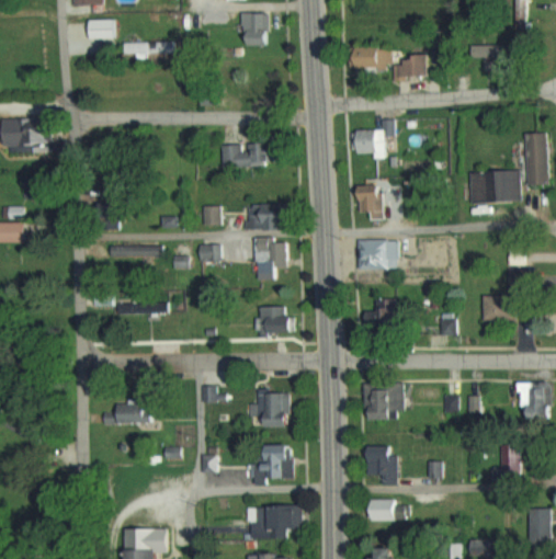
[(245,32),(245,45),(267,45),(267,13),(239,13),(239,32),(245,32)]
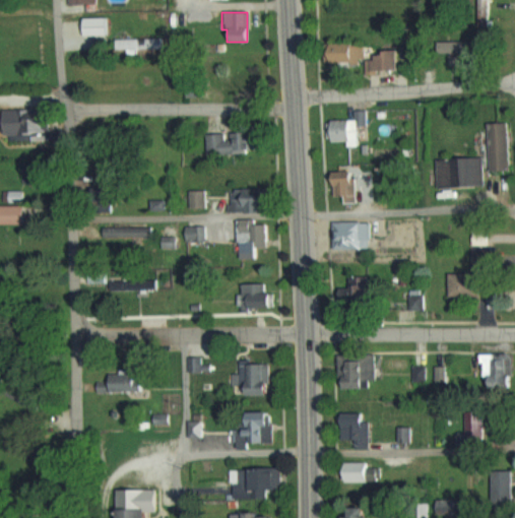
[(105,36),(105,18),(81,18),(81,36),(105,36)]
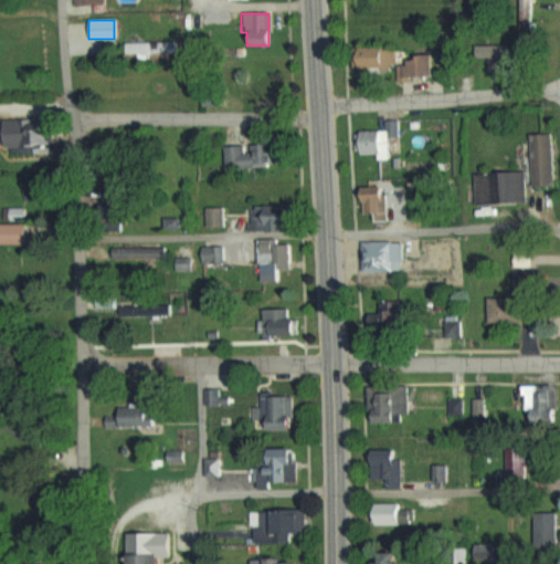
[(172,55),(172,42),(123,42),(123,55),(172,55)]
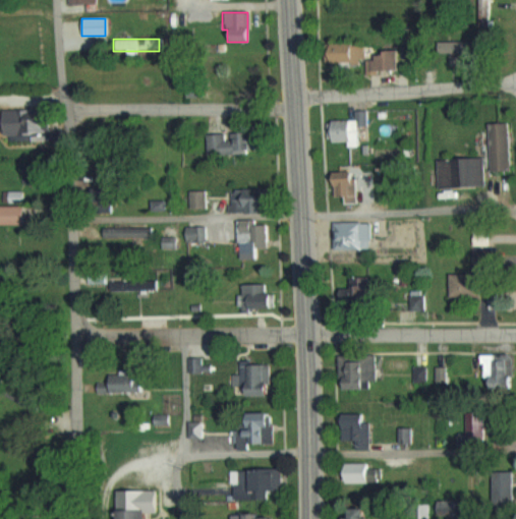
[(330,64),(361,64),(361,43),(330,43),(330,64)]
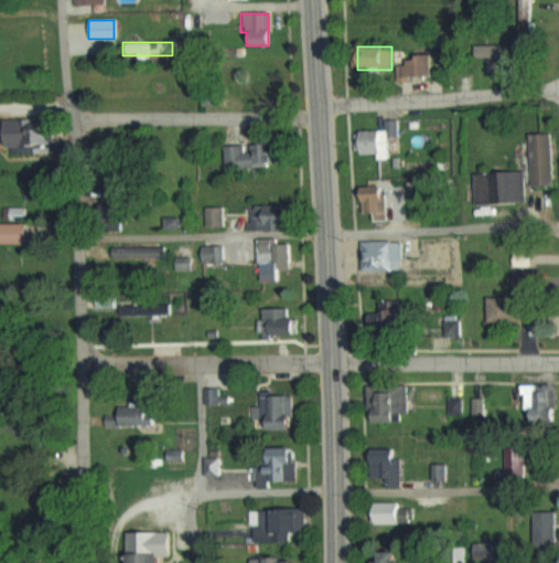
[(511,59),(511,48),(476,48),(476,59),(511,59)]
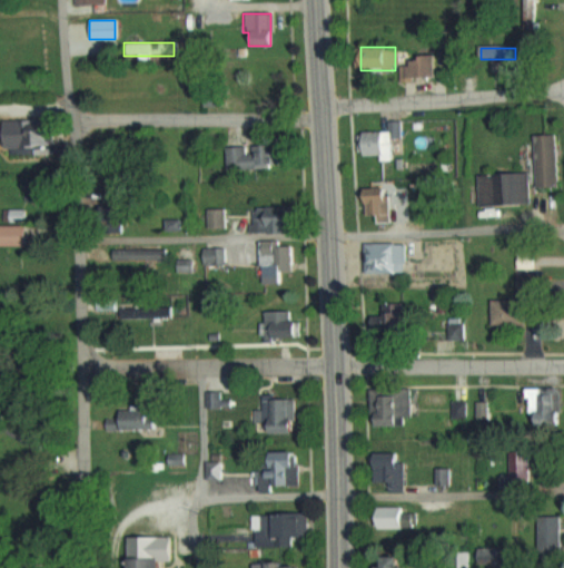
[(2,120),(2,150),(42,150),(42,120),(2,120)]
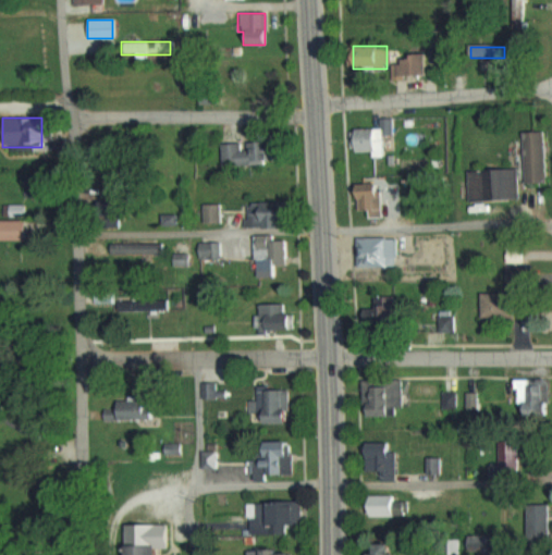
[(371,151),(371,157),(380,157),(380,128),(353,128),(353,151),(371,151)]
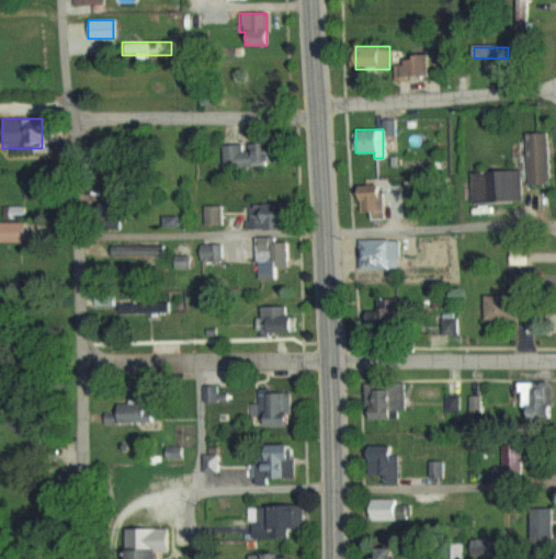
[(547,133),(525,133),(526,186),(548,185),(547,133)]
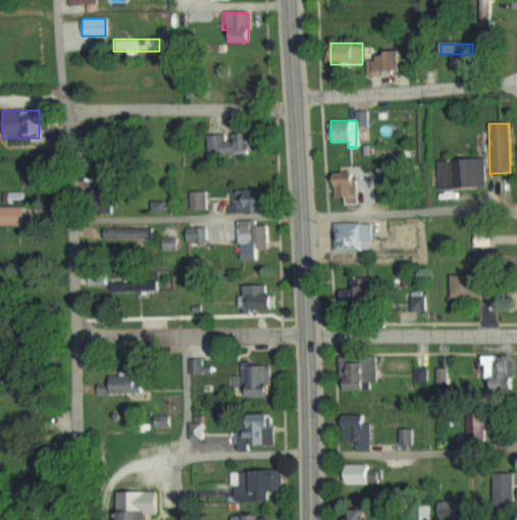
[(206,135),(206,157),(245,157),(245,135),(206,135)]
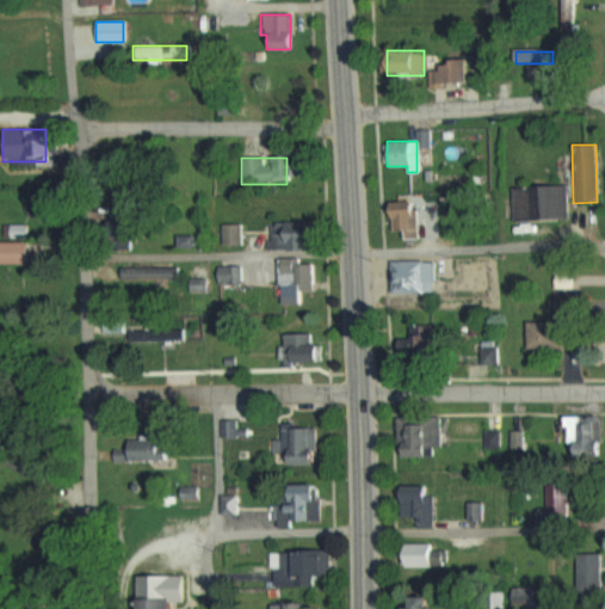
[(510,221),(565,221),(565,186),(510,186),(510,221)]
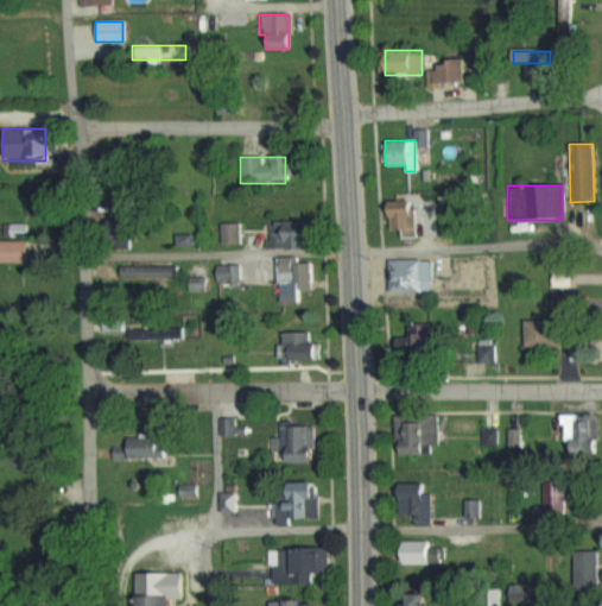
[(410,231),(410,201),(387,201),(387,231),(410,231)]
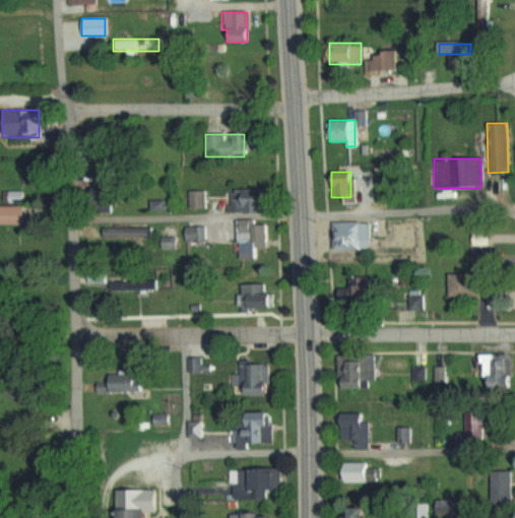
[(230,190),(230,214),(269,214),(269,190),(230,190)]
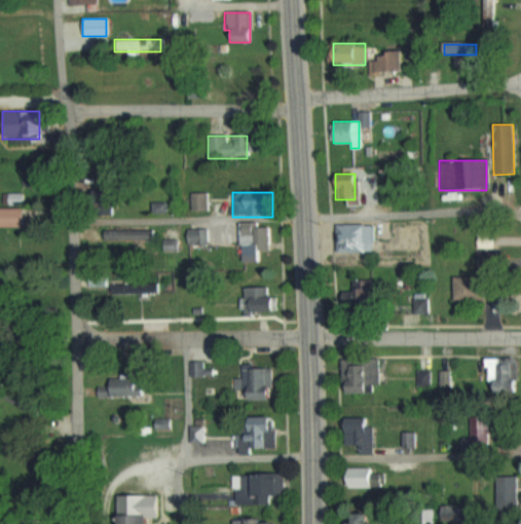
[(189,212),(206,212),(206,193),(189,193),(189,212)]
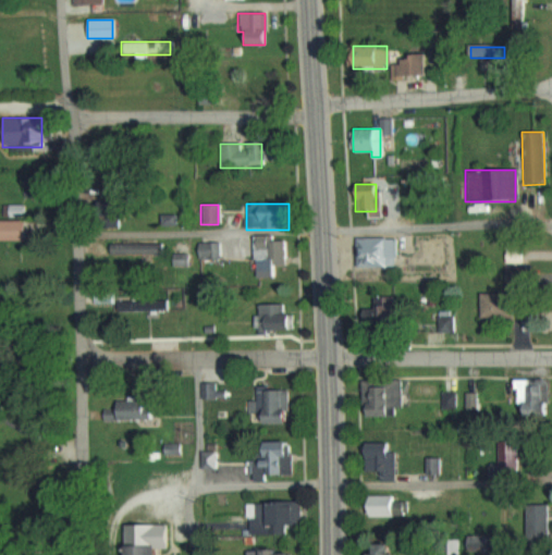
[(0,242),(24,242),(24,222),(0,222),(0,242)]
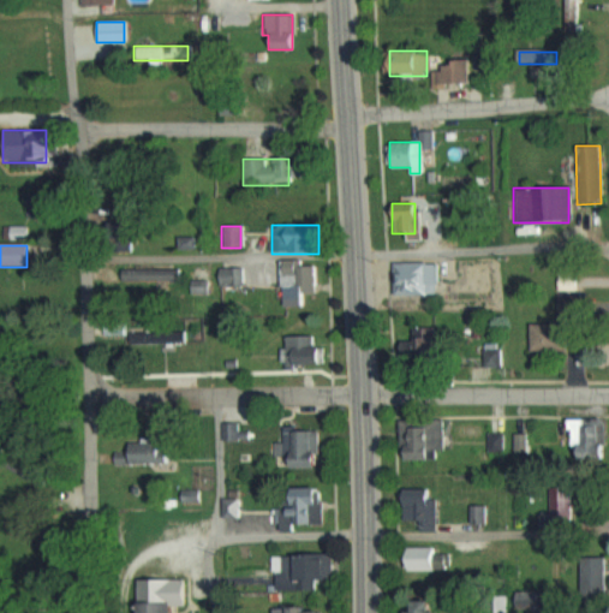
[(390,297),(434,297),(434,263),(390,263),(390,297)]
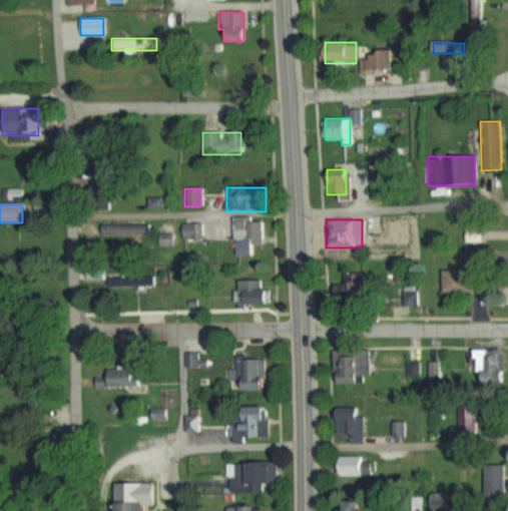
[(242,223),(242,253),(261,253),(261,223),(242,223)]
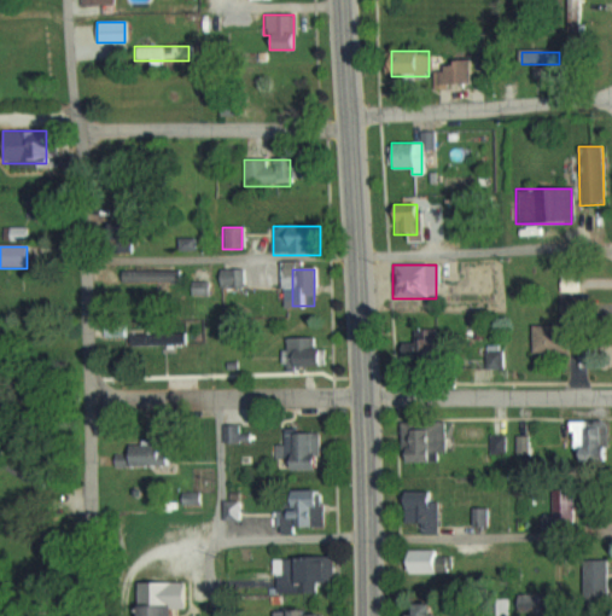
[(120,272),(120,283),(178,283),(178,272),(120,272)]
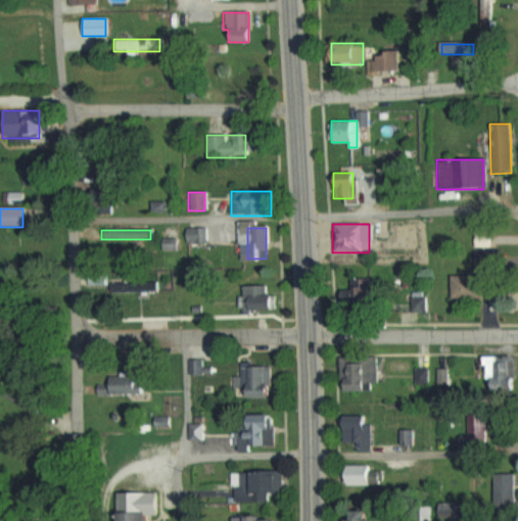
[(449,276),(450,299),(492,298),(491,258),(470,258),(471,275),(449,276)]
